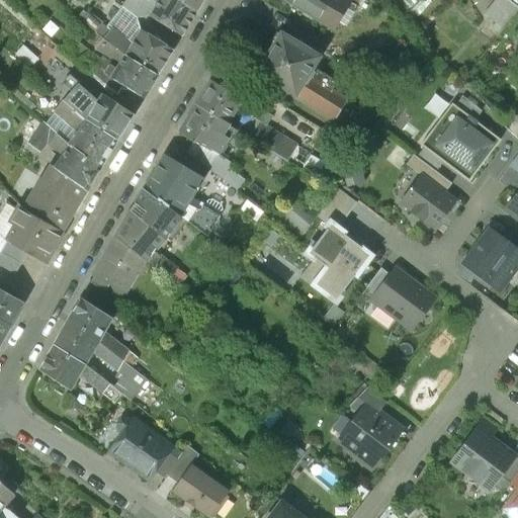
[(196,13),(175,0),(151,0),(158,4),(150,18),(181,37),(196,13)]
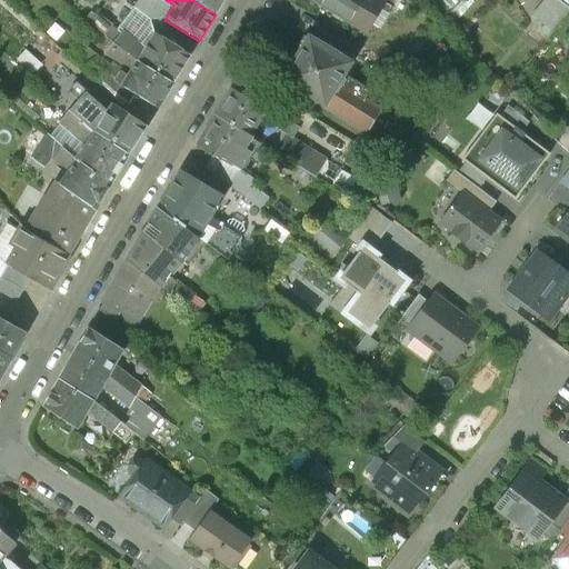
[(223,0),(192,0),(216,15),(223,0)]
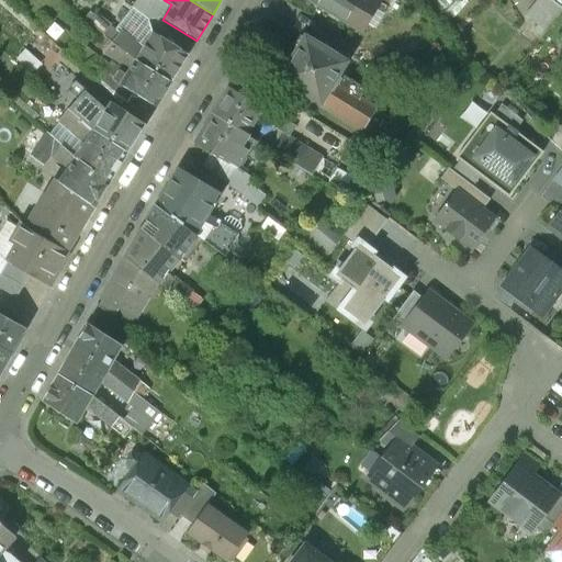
[(304,0),(304,1),(337,21),(345,9),(370,24),(380,8),(381,6),(371,0),(304,0)]
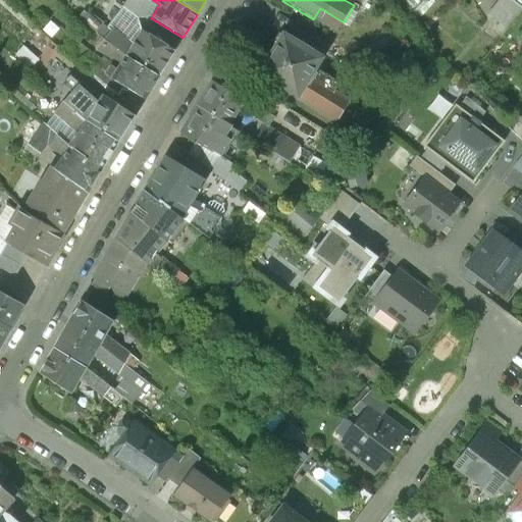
[(367,0),(345,0),(354,5),(353,7),(362,12),(369,1),(367,0)]
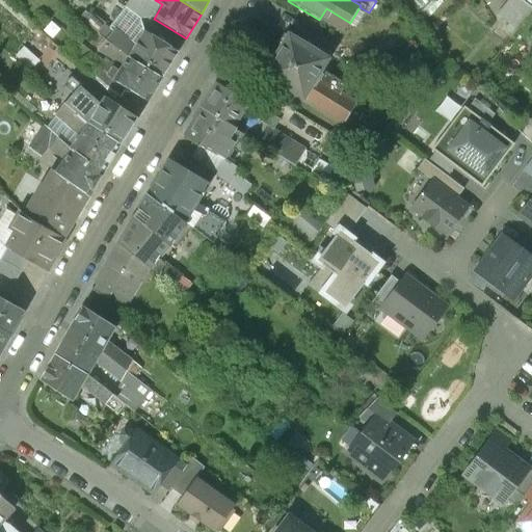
[(531,11),(531,7),(522,0),(520,0),(512,9),(526,20),(531,11)]
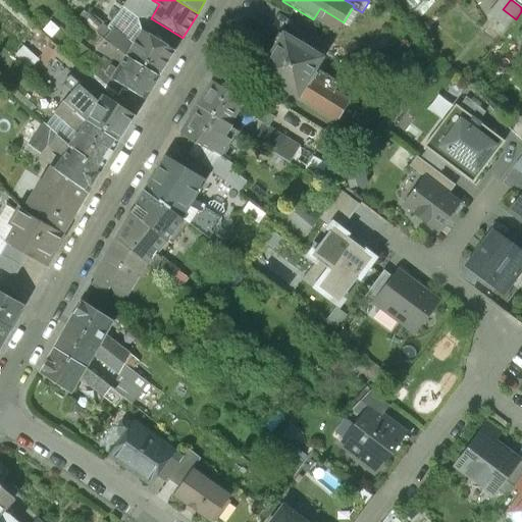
[(111,35),(103,29),(98,34),(104,39),(107,41),(111,35)]
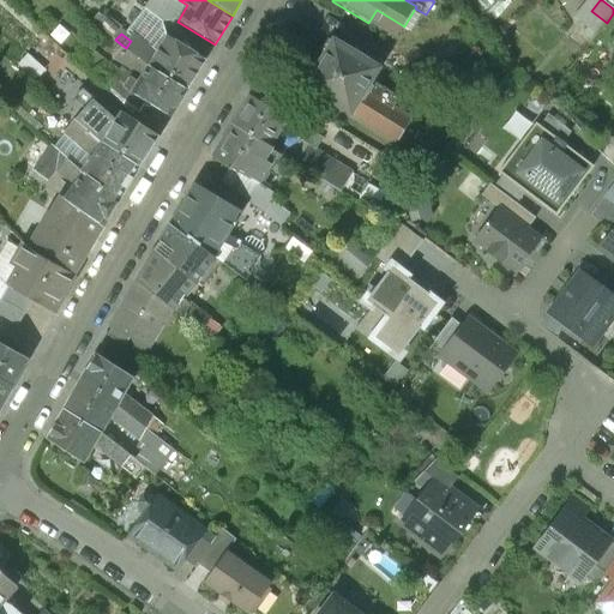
[(204,61),(167,38),(156,55),(134,37),(131,41),(126,48),(148,66),(186,91),(204,61)]
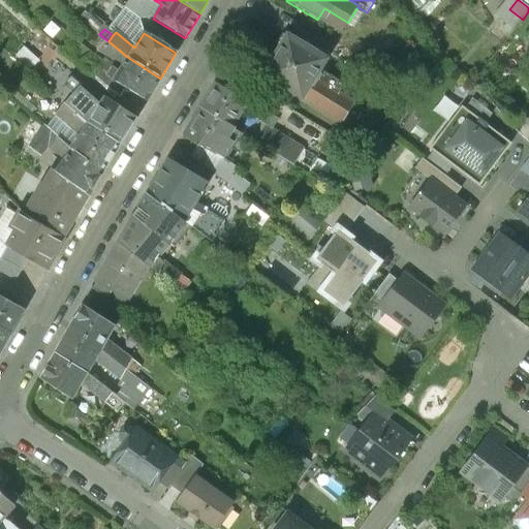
[(321,48),(296,32),(291,39),(317,55),(321,48)]
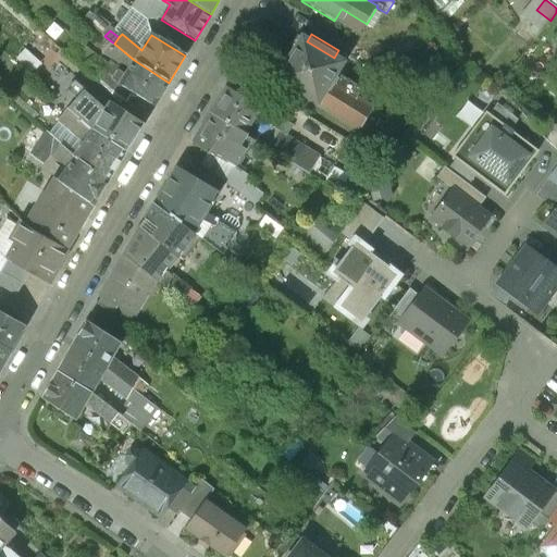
[(104,36),(96,47),(102,52),(111,41),(104,36)]
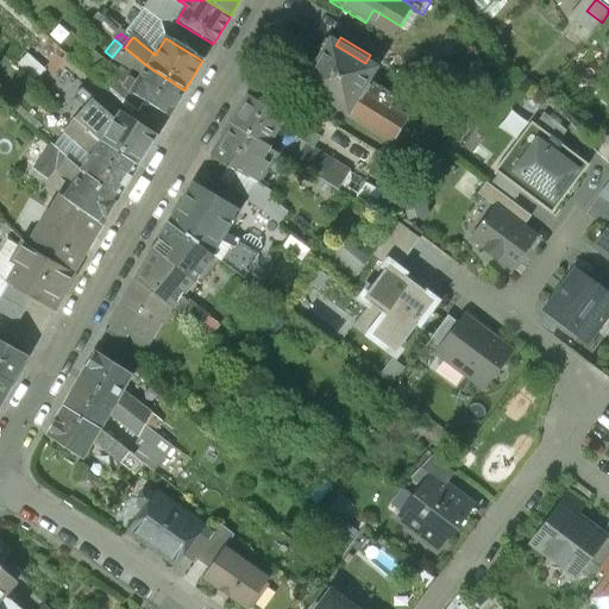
[(336,45),(325,39),(314,57),(320,61),(305,86),(394,139),(408,117),(388,105),(393,96),(365,81),(374,68),(365,63),(336,45)]
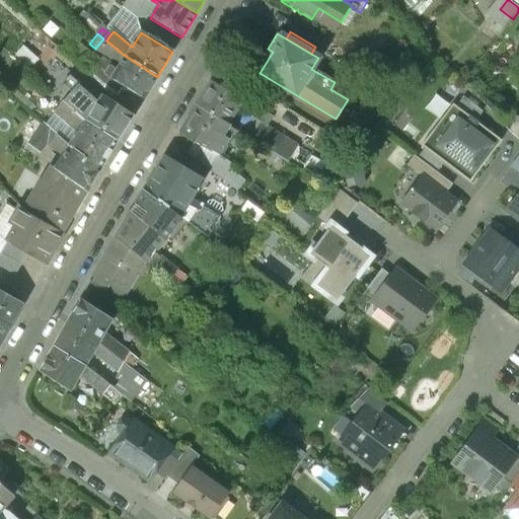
[(157,77),(125,56),(106,41),(103,39),(95,49),(94,50),(117,68),(114,74),(107,69),(103,74),(125,86),(144,98),(157,77)]
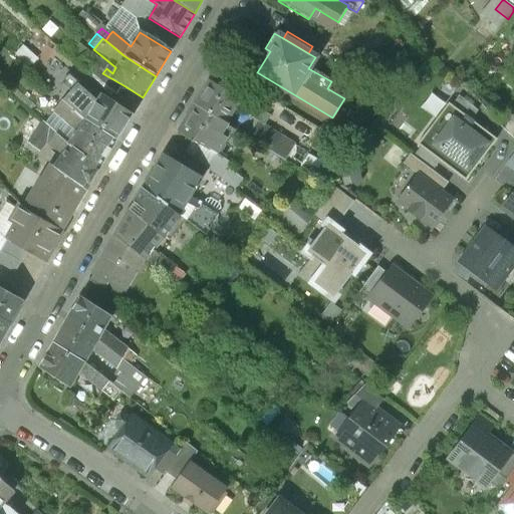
[(106,68),(87,51),(75,63),(103,88),(116,96),(123,85),(102,73),(106,68)]
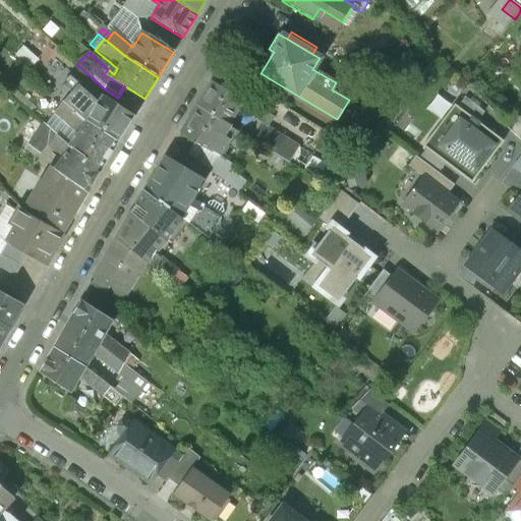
[(243,101),(212,81),(197,105),(229,125),(231,121),(243,101)]
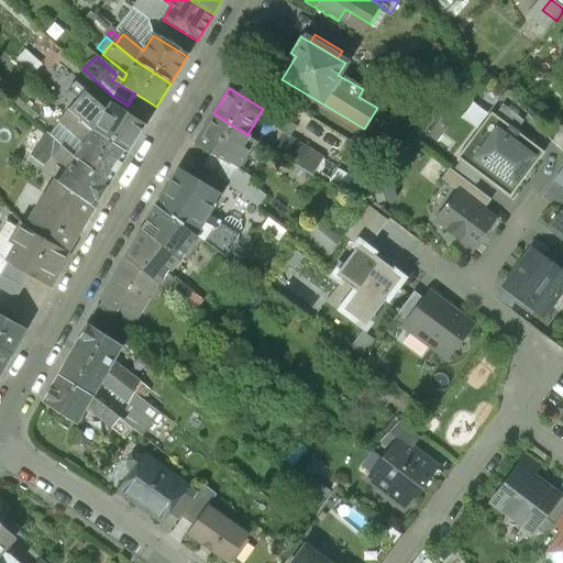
[(106,112),(84,92),(68,109),(80,119),(92,131),(129,153),(146,123),(111,102),(106,112)]
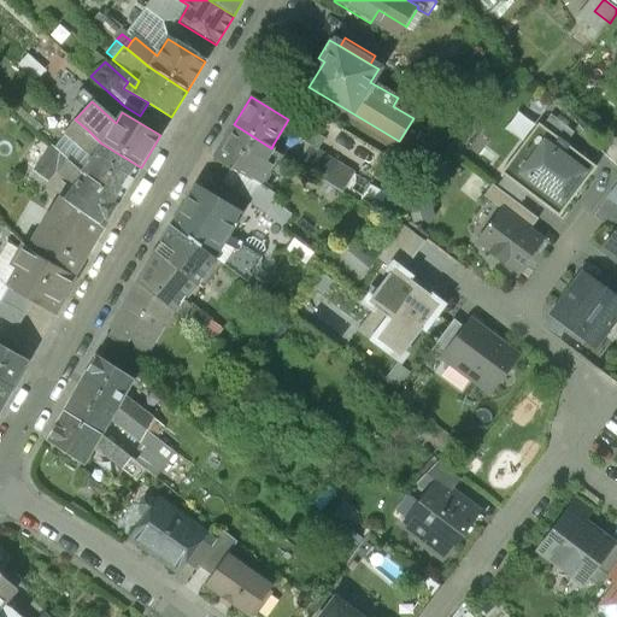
[(574,133),(551,115),(542,127),(565,144),(574,133)]
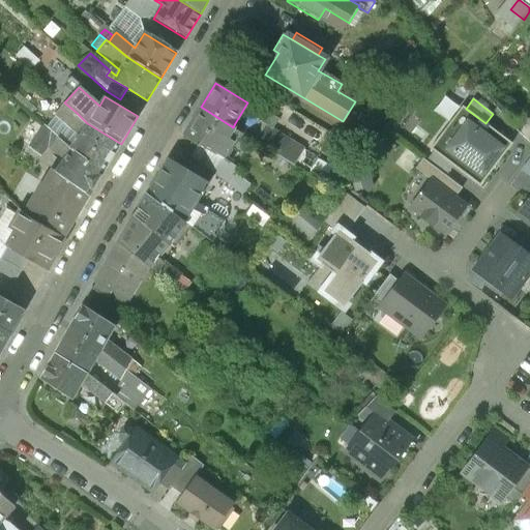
[(64,102),(51,123),(64,133),(69,124),(67,123),(76,112),(64,102)]
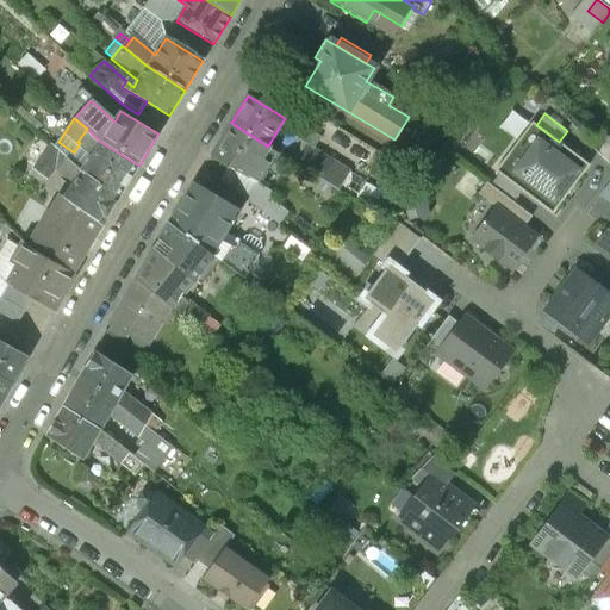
[(536,125),(533,122),(496,170),(499,174),(522,191),(553,213),(590,165),(559,142),(536,125)]
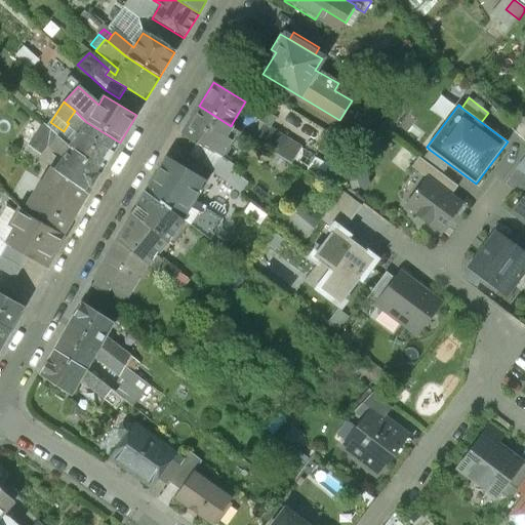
[(231,126),(199,106),(182,134),(221,158),(231,143),(226,139),(233,127),(231,126)]
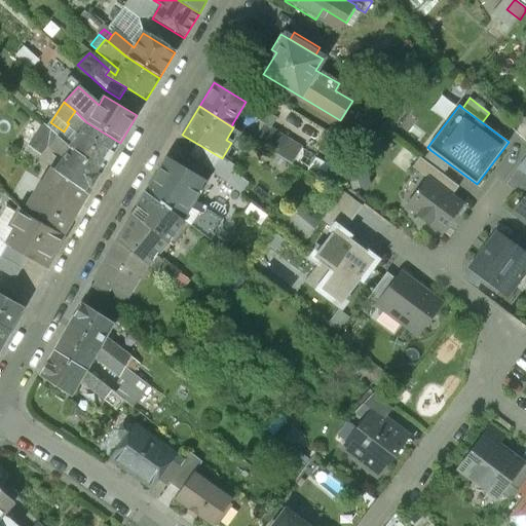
[(120,143),(86,122),(75,111),(67,122),(69,123),(83,132),(80,137),(78,136),(72,146),(106,168),(120,143)]
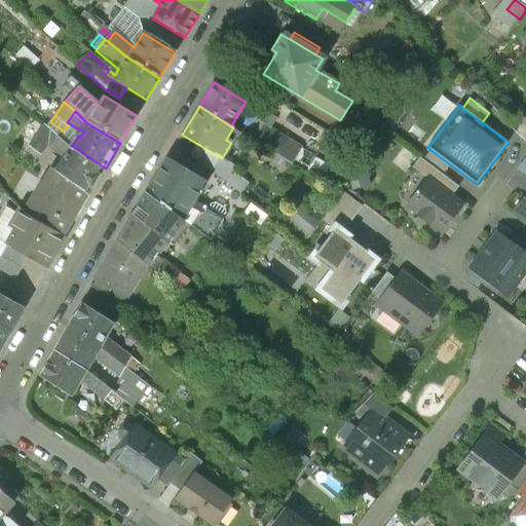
[(525,115),(516,132),(525,141),(525,115)]
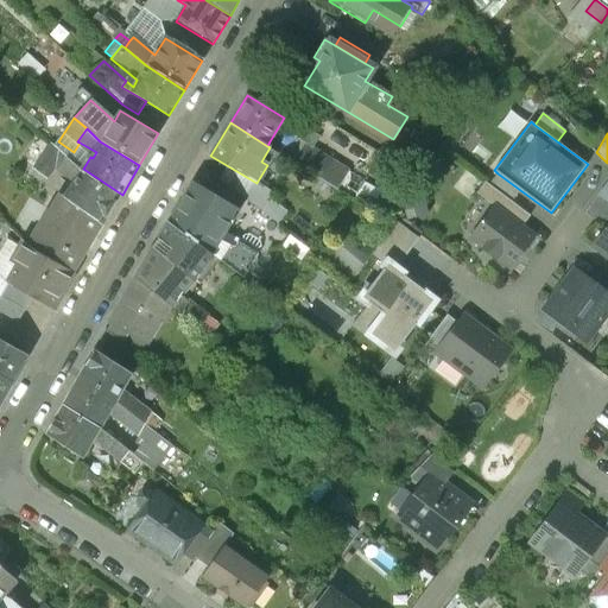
[(330,158),(295,137),(291,144),(283,139),(280,143),(276,140),(274,144),(270,141),(267,146),(316,176),(320,177),(330,158)]
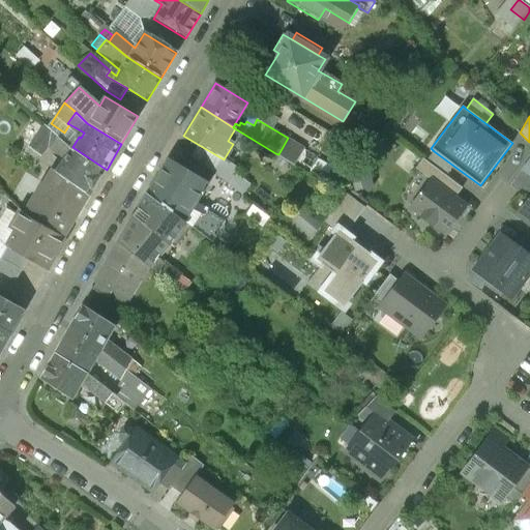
[(107,170),(72,147),(48,124),(33,149),(45,157),(50,148),(66,159),(58,171),(92,195),(107,170)]
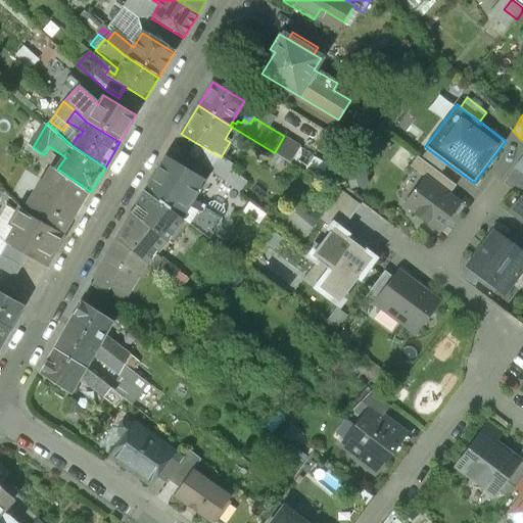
[(272,151),(242,133),(237,141),(245,146),(243,151),(264,164),(272,151)]
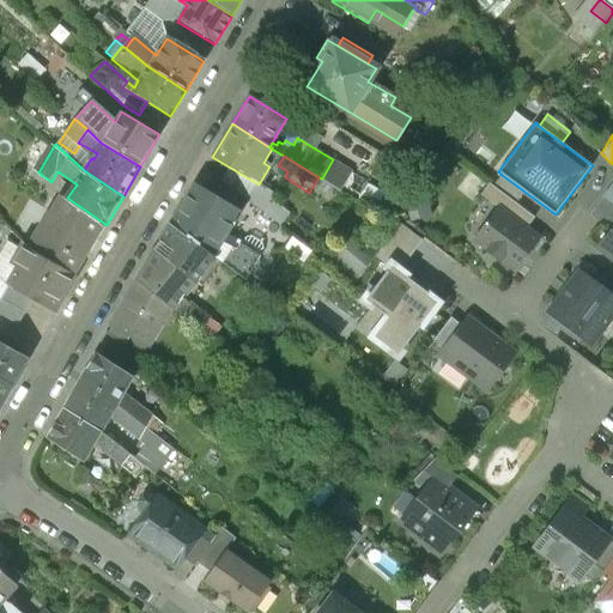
[(525,192),(502,175),(493,186),(516,204),(525,192)]
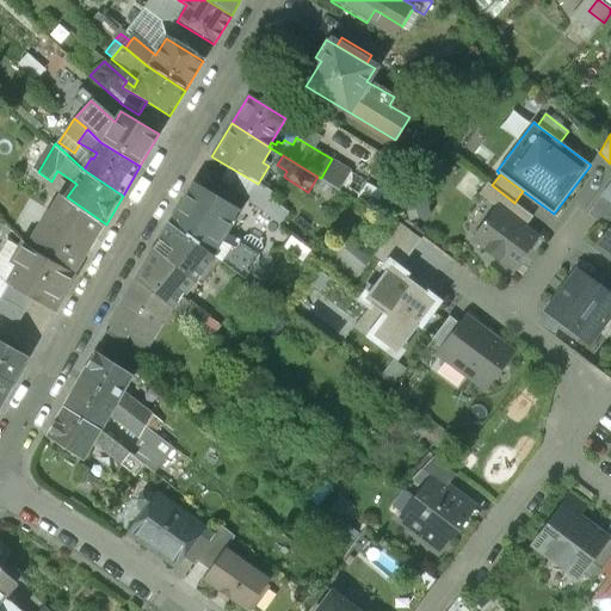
[(238,210),(195,184),(170,223),(214,257),(224,264),(232,253),(217,244),(238,210)]
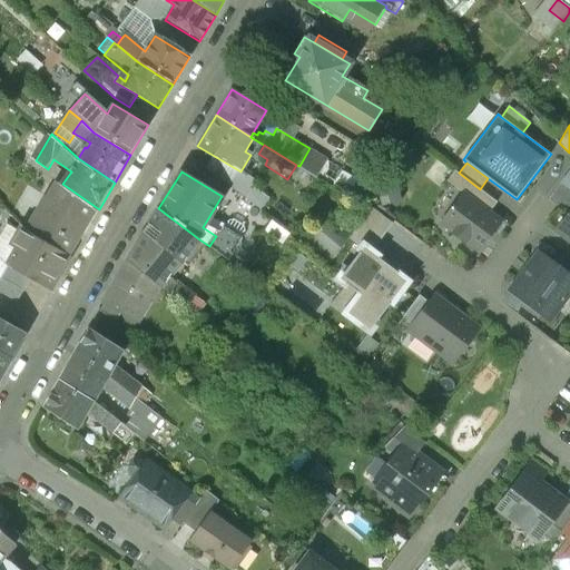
[(480,189),(459,173),(451,184),(464,194),(489,213),(497,202),(480,189)]
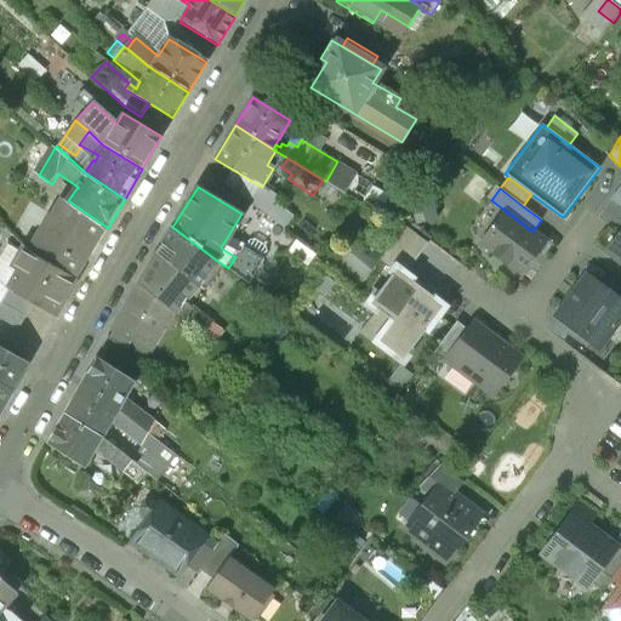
[(272,200),(262,194),(256,205),(266,211),(272,200)]
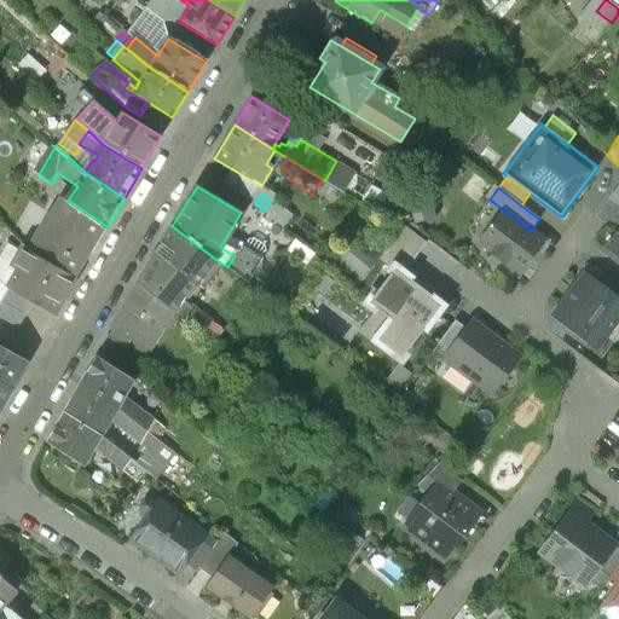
[(65,198),(45,233),(48,235),(38,253),(39,254),(79,277),(108,227),(68,200),(65,198)]
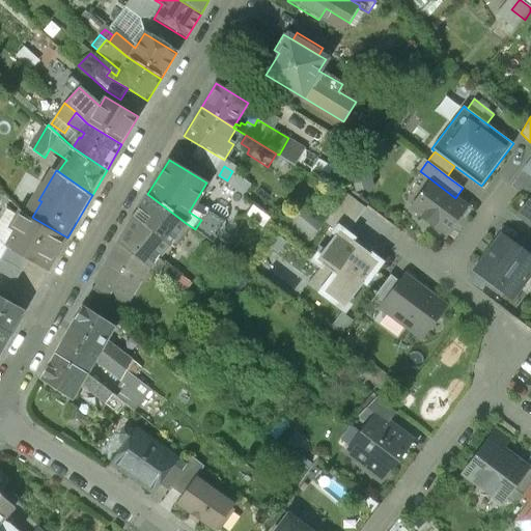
[(432,180),(412,207),(423,216),(421,218),(432,226),(434,224),(445,233),(466,206),(455,198),(432,180)]
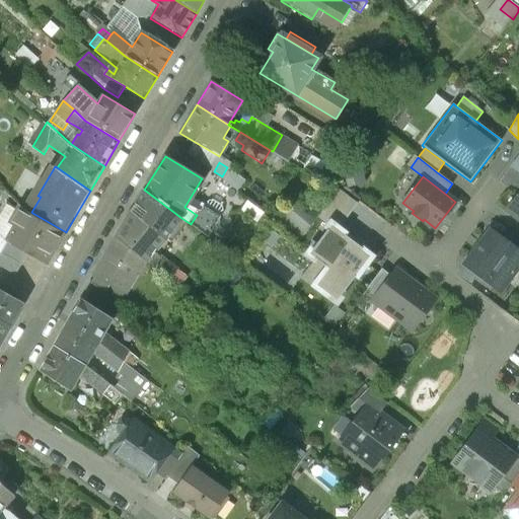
[(336,188),(318,217),(329,226),(331,224),(338,229),(358,203),(336,188)]
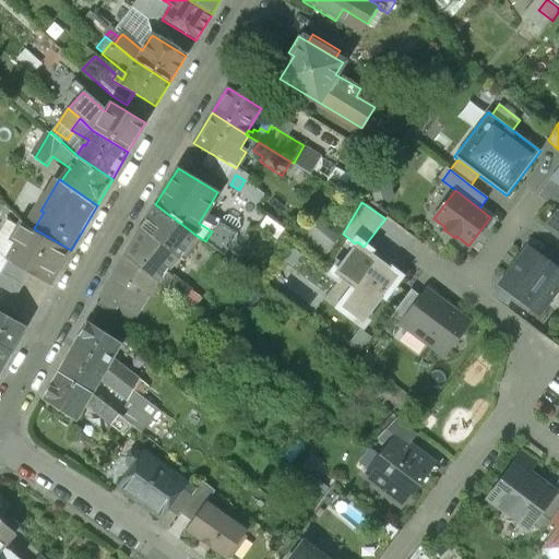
[(195,235),(155,204),(126,254),(152,275),(158,281),(165,272),(195,235)]
